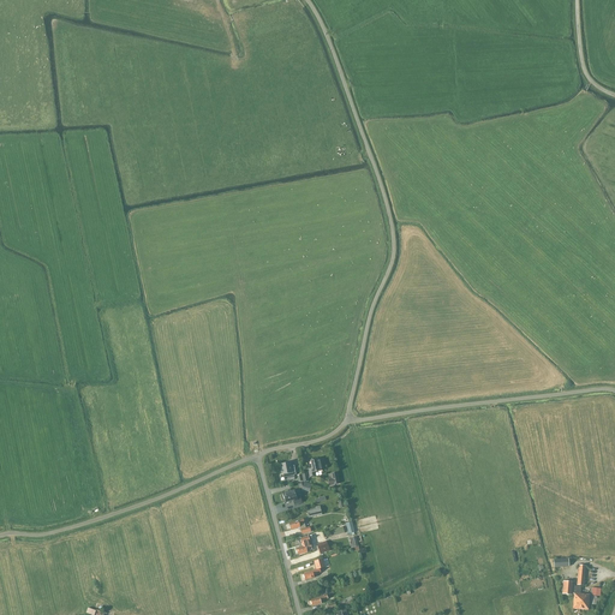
[(314,472),(322,471),(320,460),(310,461),(312,469),(309,470),(310,477),(315,477),(314,472)]
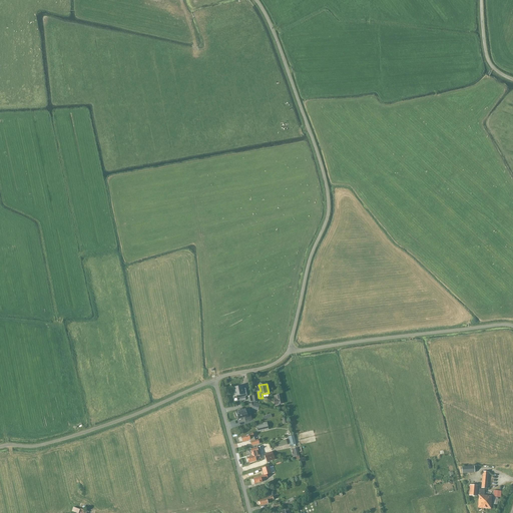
[(241,387),(234,388),(235,392),(234,393),(235,395),(237,402),(245,400),(244,397),(245,397),(244,395),(245,395),(246,395),(245,389),(241,390),(241,387)]
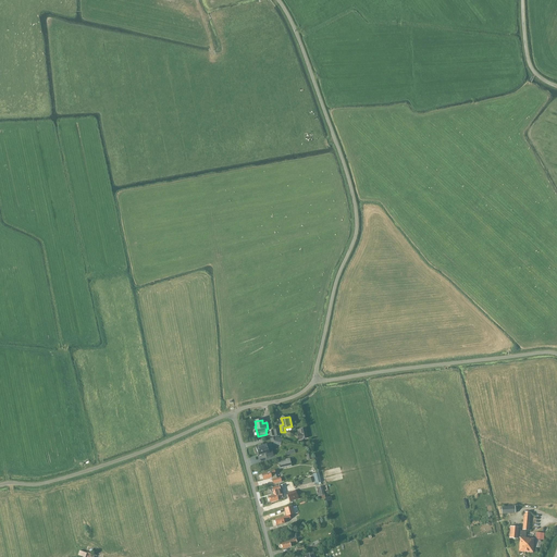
[(300,434),(298,434),(299,440),(307,438),(305,428),(299,429),(300,434)]
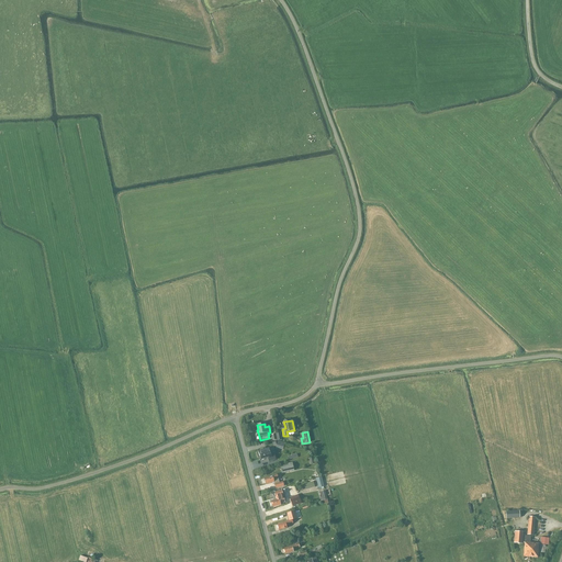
[(269,449),(259,452),(261,460),(268,458),(268,461),(276,459),(274,454),(273,452),(270,453),(269,449)]
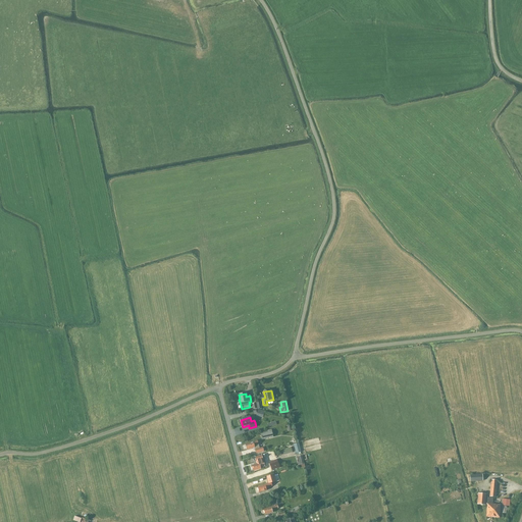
[(260,433),(261,439),(273,436),(271,429),(267,430),(267,431),(260,433)]
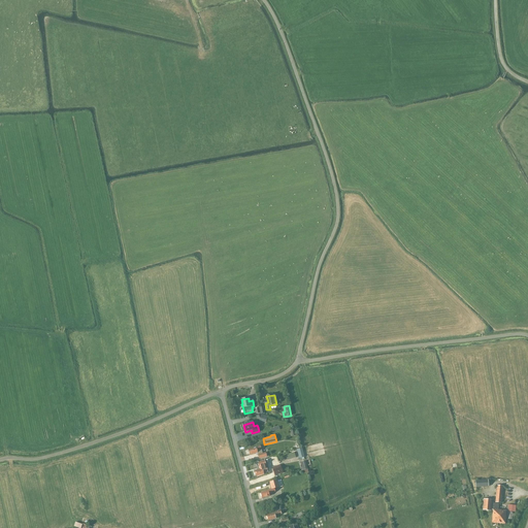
[(250,455),(257,453),(259,459),(266,457),(265,453),(262,454),(261,450),(260,446),(256,448),(249,450),(250,455)]
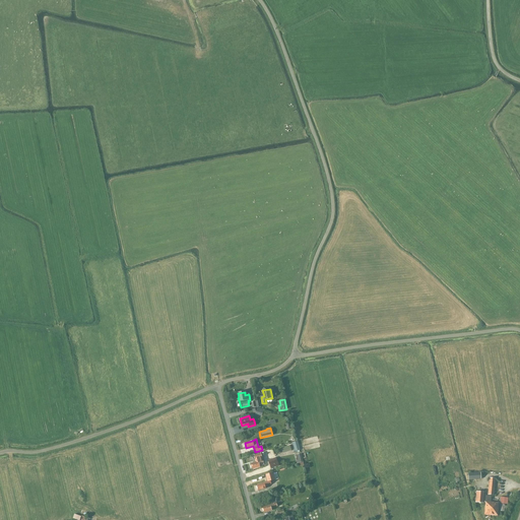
[(251,464),(252,469),(259,467),(259,466),(264,465),(263,464),(260,454),(254,456),(255,460),(256,460),(257,462),(251,464)]
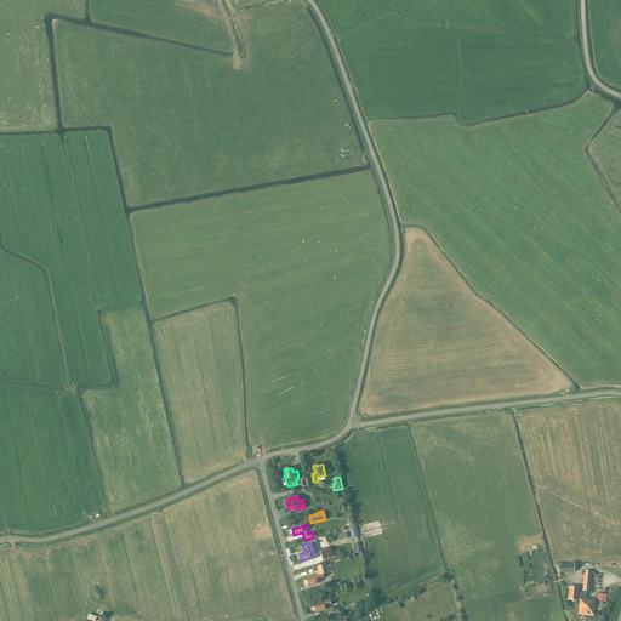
[(320,551),(323,559),(332,556),(329,547),(320,551)]
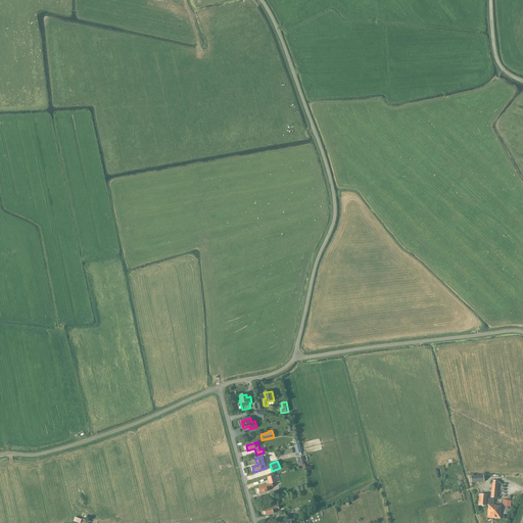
[(265,486),(257,488),(259,493),(267,491),(267,490),(268,490),(268,488),(273,487),(272,484),(276,483),(274,476),(267,478),(269,485),(265,486)]
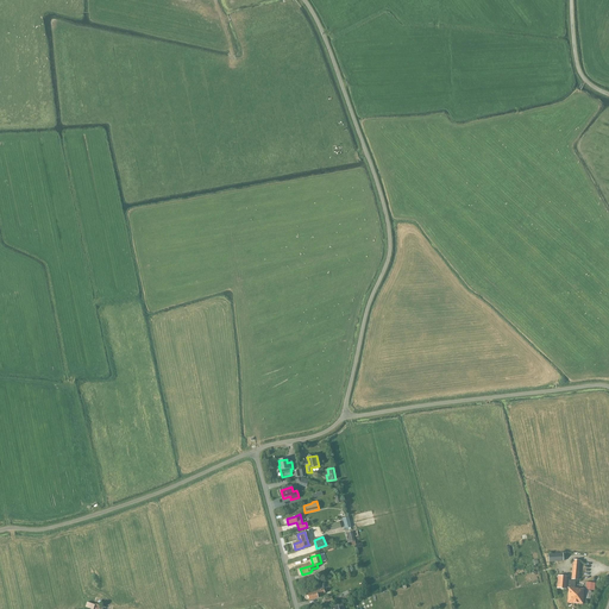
[(566,589),(566,584),(566,581),(567,577),(557,576),(557,589),(566,589)]
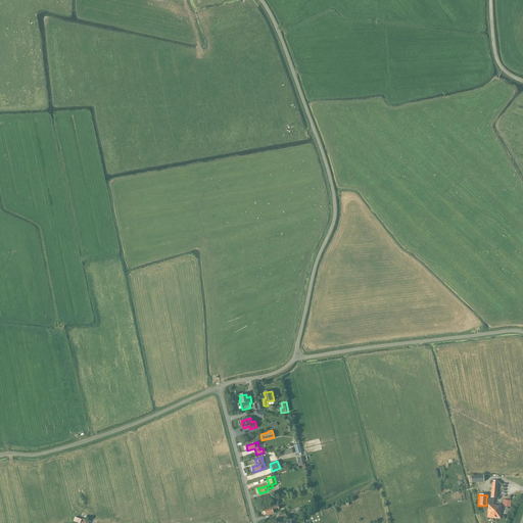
[(497,506),(492,505),(493,498),(486,498),(486,502),(486,506),(488,506),(487,518),(501,519),(502,506),(497,506)]
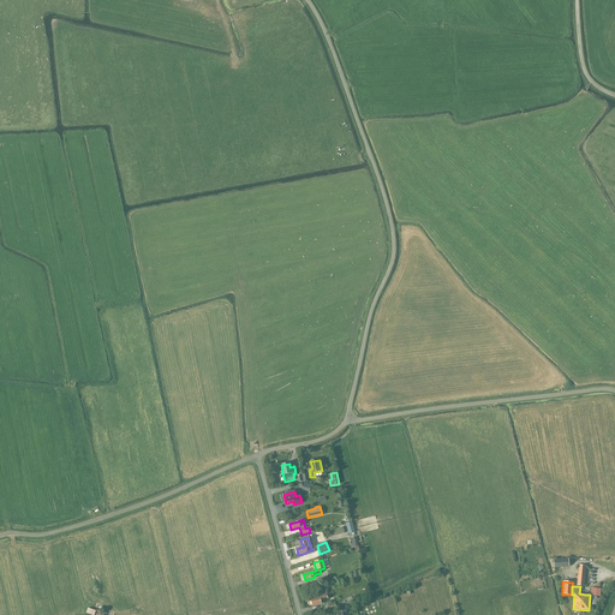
[(322,601),(327,599),(327,596),(318,598),(320,598),(310,601),(312,607),(321,604),(321,603),(322,602),(322,601)]
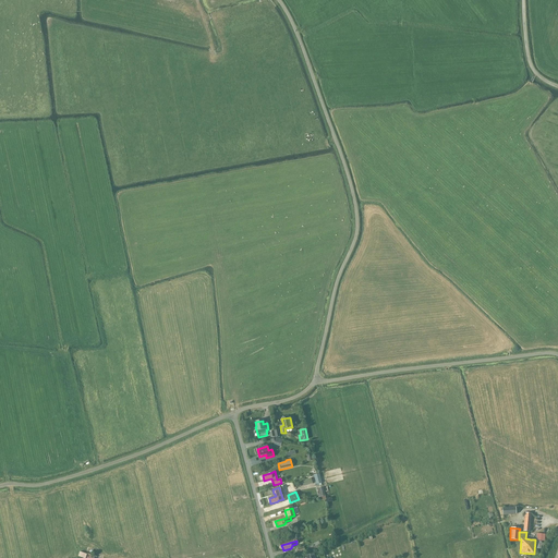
[(306,547),(308,552),(320,547),(318,542),(312,544),(313,546),(312,546),(312,545),(306,547)]
